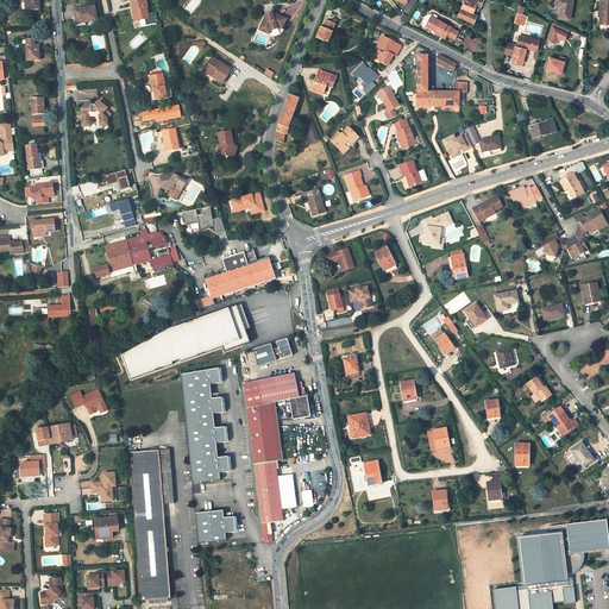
[(37,0),(24,0),(25,10),(38,8),(37,0)]
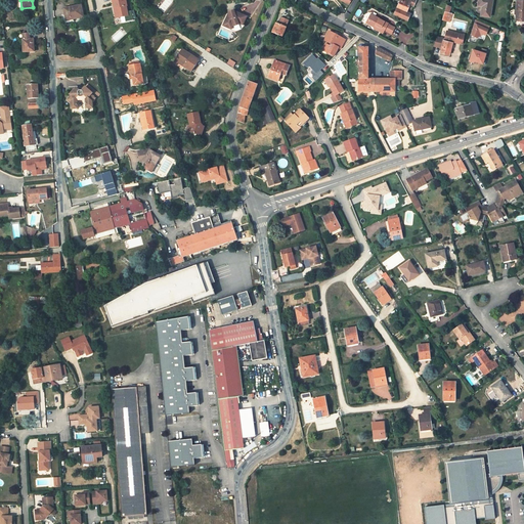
[(120,16),(127,15),(125,5),(126,5),(125,0),(112,0),(112,2),(114,1),(115,5),(113,5),(114,10),(116,11),(116,14),(120,16)]
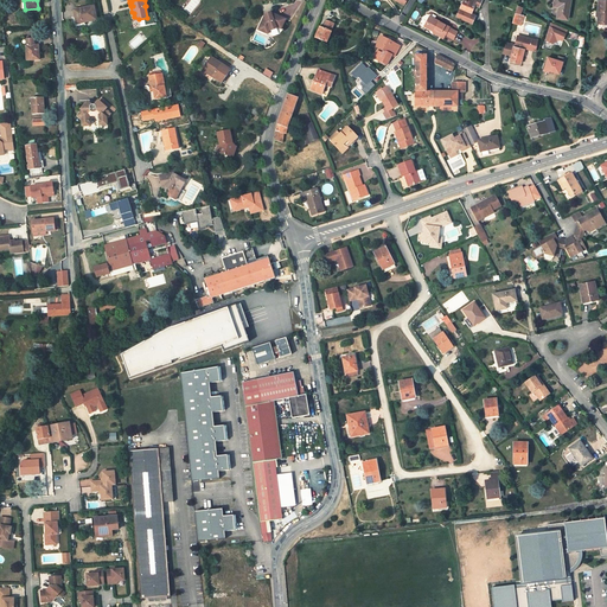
[(480,0),(462,0),(459,11),(474,18),(477,12),(480,0)]
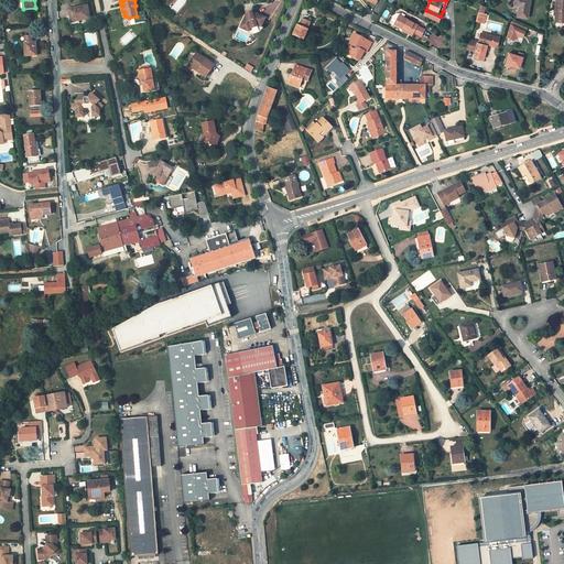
[(527,19),(530,0),(514,0),(513,6),(519,7),(517,17),(527,19)]
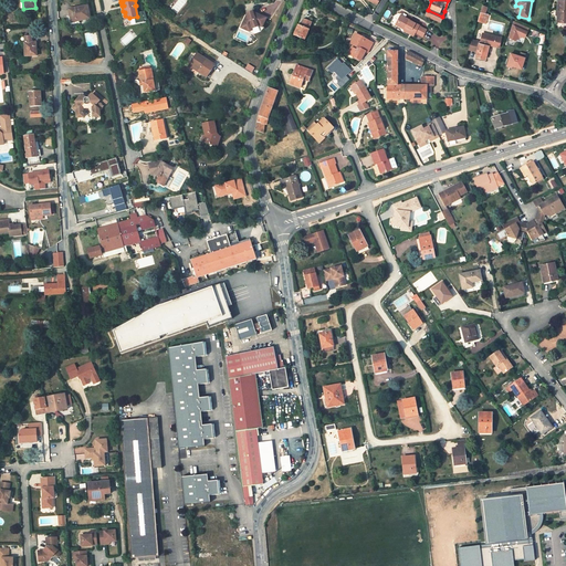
[(86,6),(69,10),(71,23),(88,19),(86,6)]
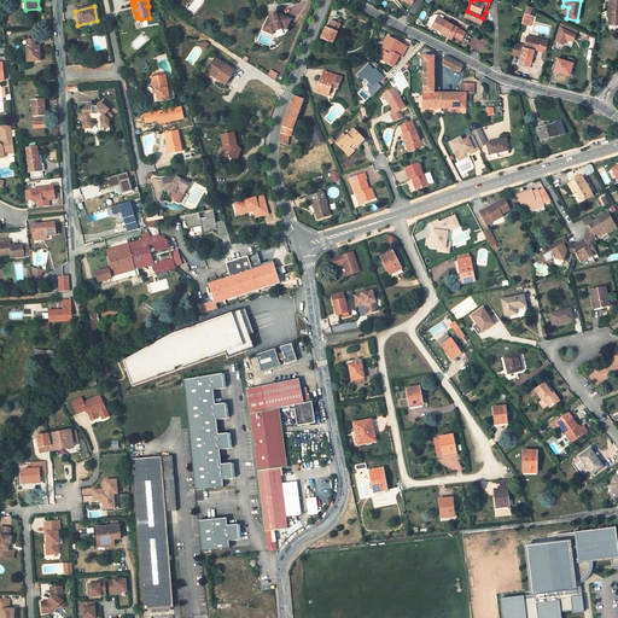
[(530,27),(534,16),(530,15),(531,9),(526,7),(525,13),(522,23),(530,27)]
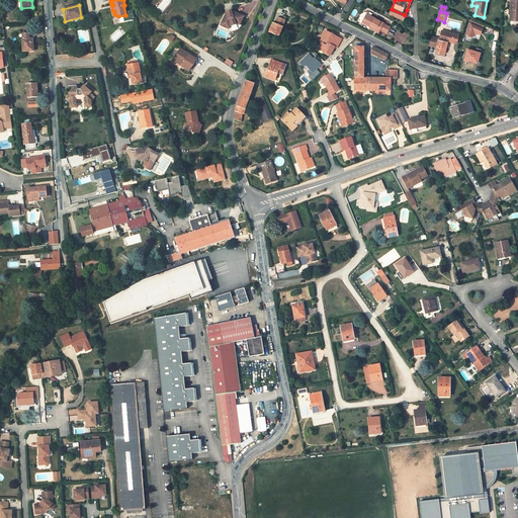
[(405,15),(392,9),(390,14),(404,19),(405,15)]
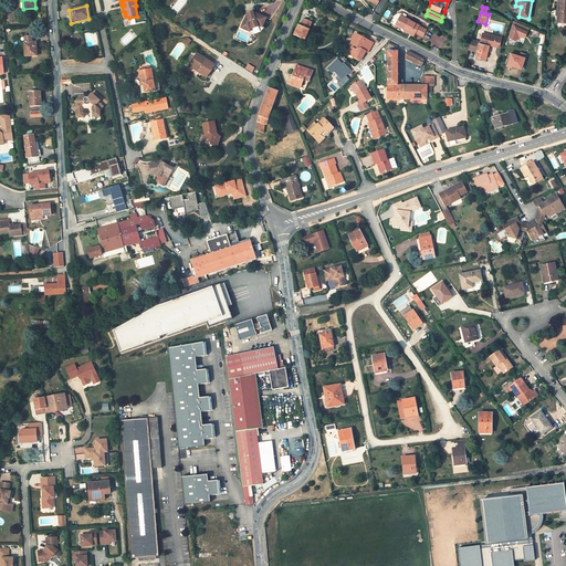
[(263,28),(268,18),(255,12),(254,13),(254,11),(248,13),(248,16),(247,16),(241,28),(251,32),(252,28),(253,29),(260,27),(260,25),(263,28)]
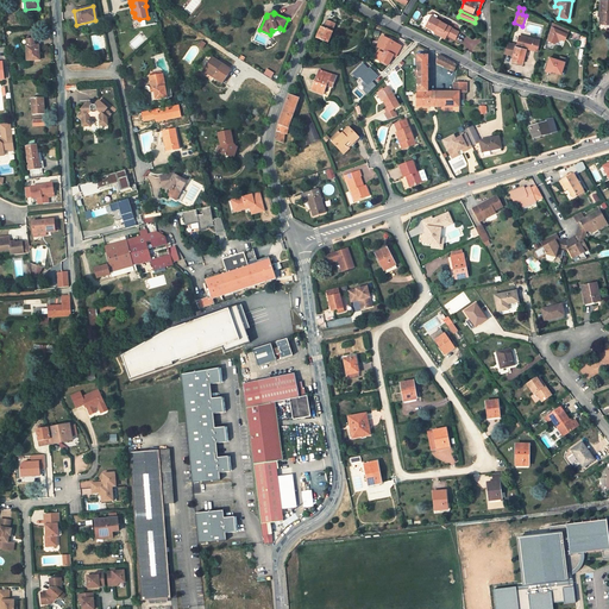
[(140,20),(142,25),(156,25),(155,13),(150,13),(150,19),(140,20)]
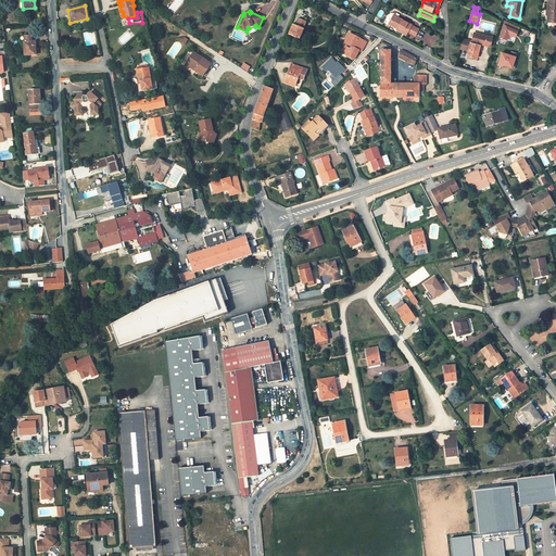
[(412,24),(394,14),(391,20),(392,21),(392,22),(391,25),(399,29),(403,32),(404,30),(408,33),(408,32),(416,36),(419,29),(412,25),(412,24)]
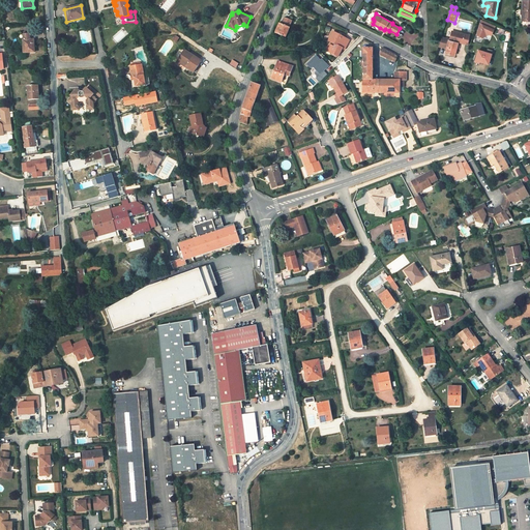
[(280,24),(275,33),(286,37),(290,28),(289,28),(292,21),(285,18),(282,25),(280,24)]
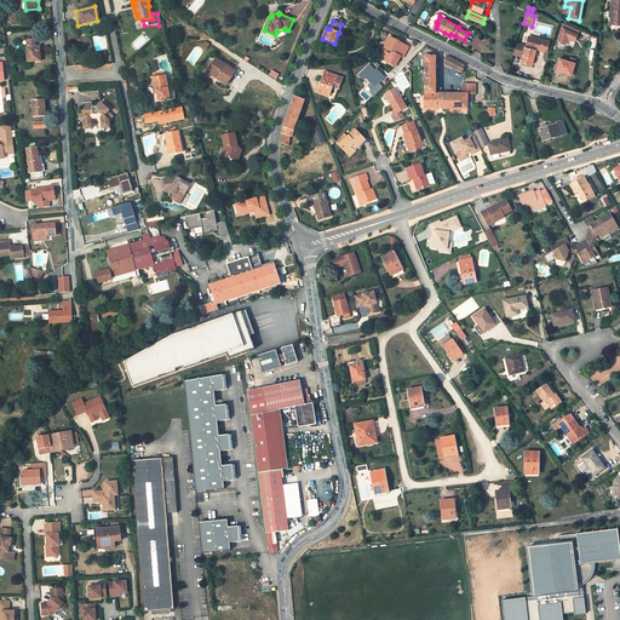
[(563,23),(557,40),(568,44),(569,39),(577,41),(580,29),(563,23)]
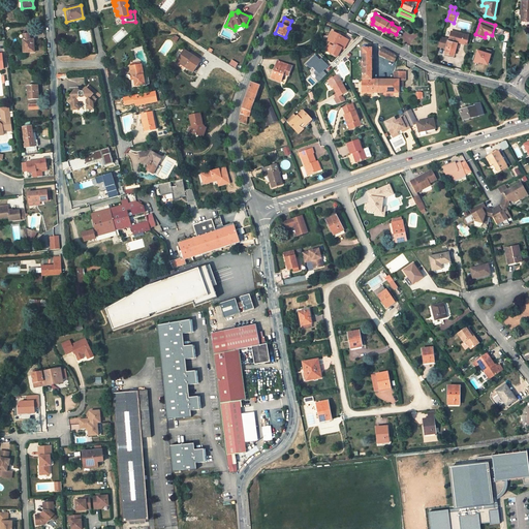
[(443,53),(444,53),(454,56),(455,49),(456,44),(457,42),(466,44),(468,36),(450,31),(448,39),(440,37),(438,45),(445,48),(443,53)]
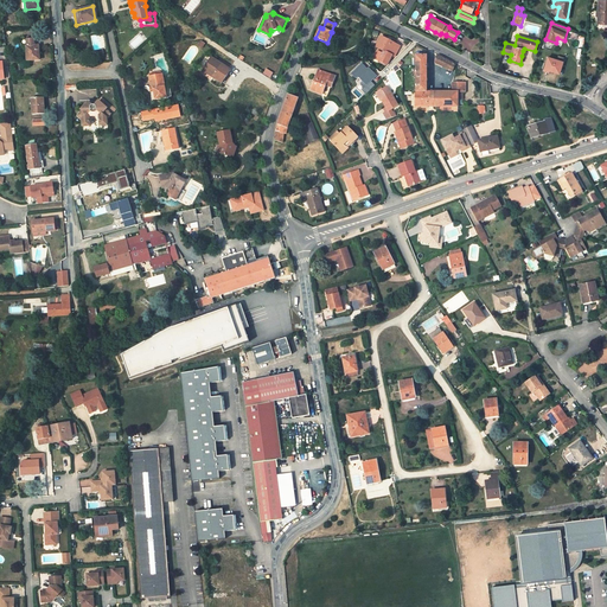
[(400,46),(381,37),(376,46),(383,51),(378,61),(387,65),(391,56),(394,57),(400,46)]
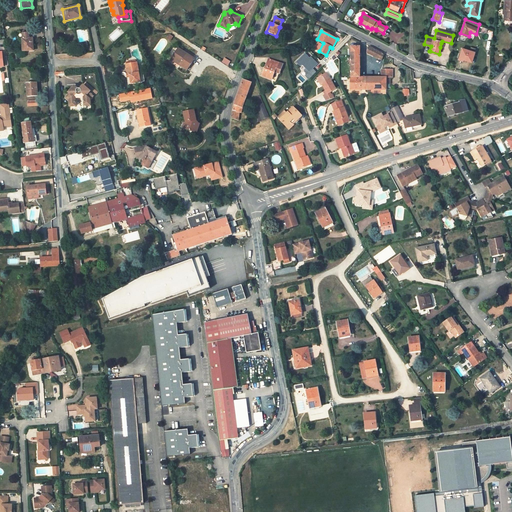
[(30,32),(19,33),(20,45),(23,45),(23,51),(32,50),(34,50),(34,47),(34,41),(30,42),(30,39),(30,32)]
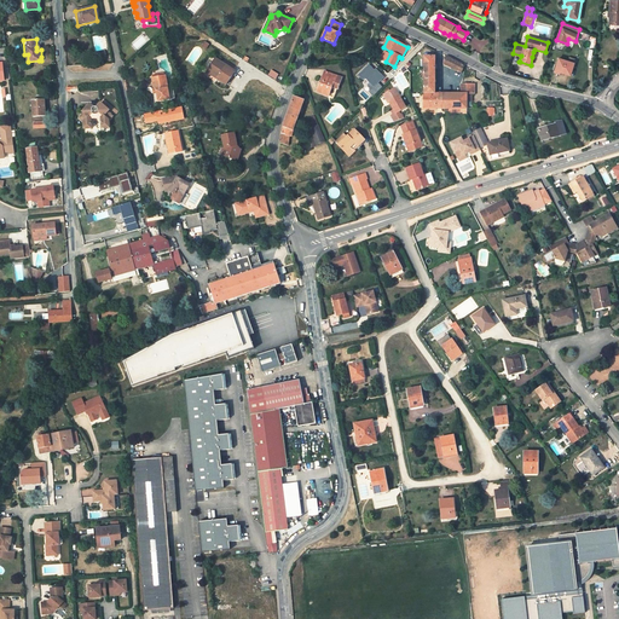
[(445,56),(444,64),(461,73),(464,65),(447,57),(445,56)]
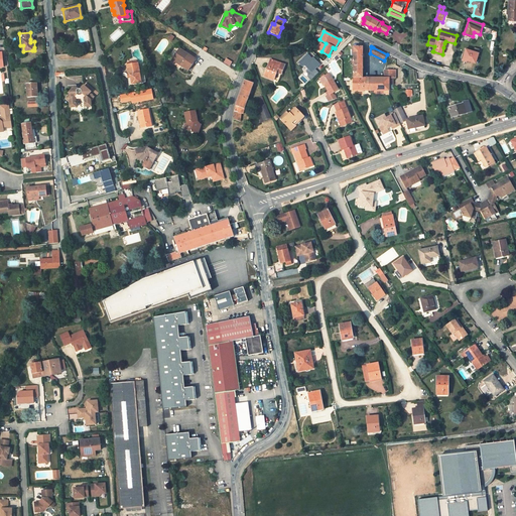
[(395,79),(395,71),(384,71),(384,78),(369,78),(362,78),(362,53),(362,47),(354,47),(354,90),(369,90),(384,91),(389,91),(389,78),(395,79)]
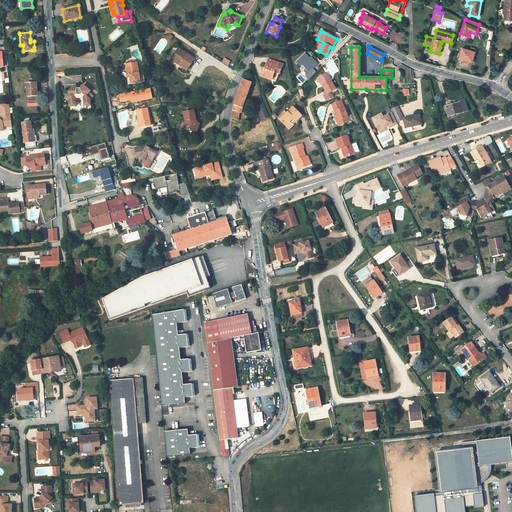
[(472,60),(474,52),(469,51),(462,48),(461,53),(459,53),(458,58),(459,58),(463,59),(464,60),(469,61),(469,60),(472,60)]
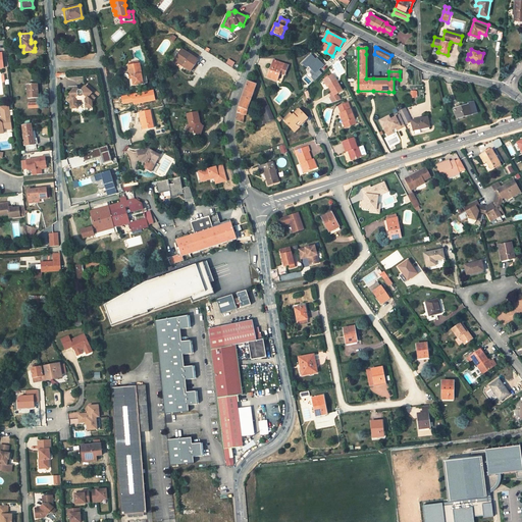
[(199,60),(183,50),(175,60),(192,71),(199,60)]
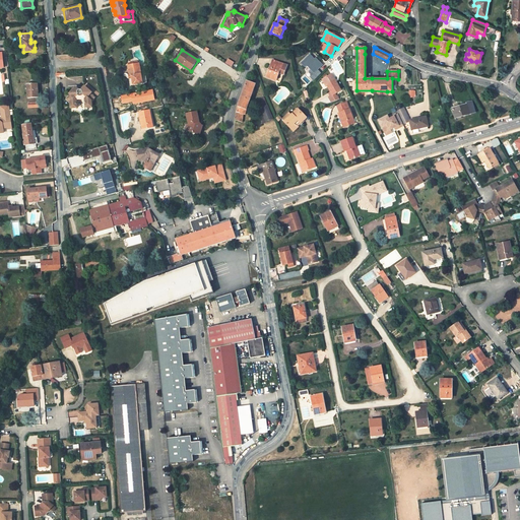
[(310,77),(313,81),(321,73),(318,70),(321,66),(316,60),(315,60),(310,55),(301,63),(305,67),(307,65),(311,69),(308,72),(312,75),(310,77)]
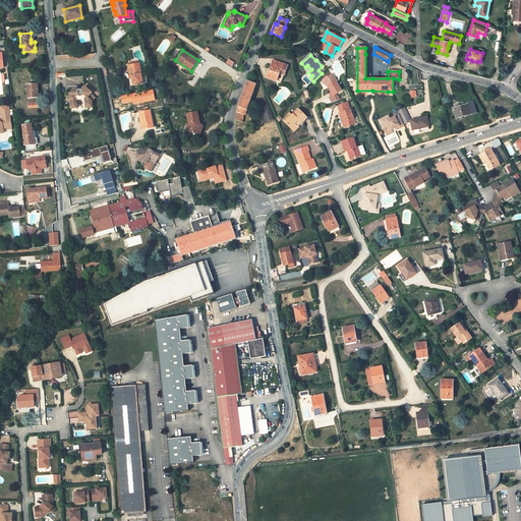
[(281,82),(287,65),(273,60),(267,77),(281,82)]
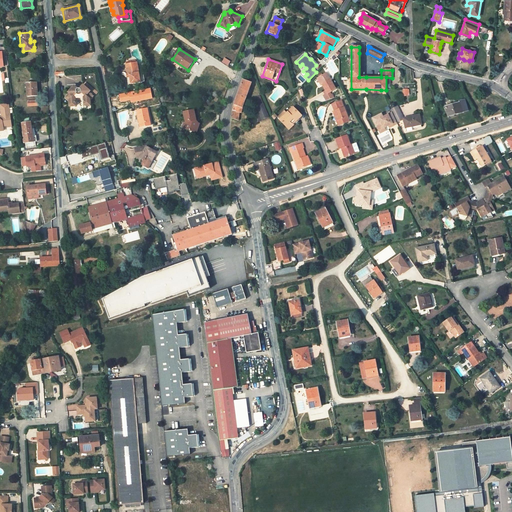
[(138,63),(125,66),(130,86),(143,83),(142,82),(140,72),(138,63)]
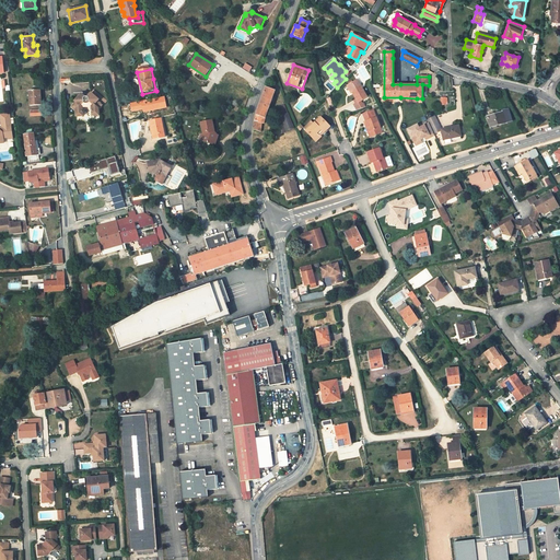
[(348,84),(352,93),(358,103),(368,97),(357,80),(348,84)]
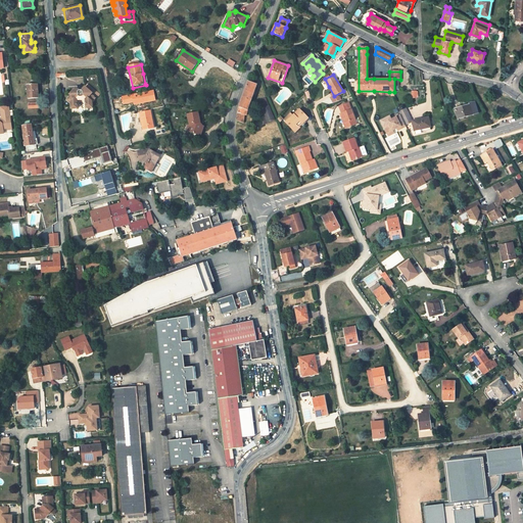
[(247,109),(256,85),(248,82),(239,106),(237,113),(236,121),(243,123),(244,114),(246,109),(247,109)]
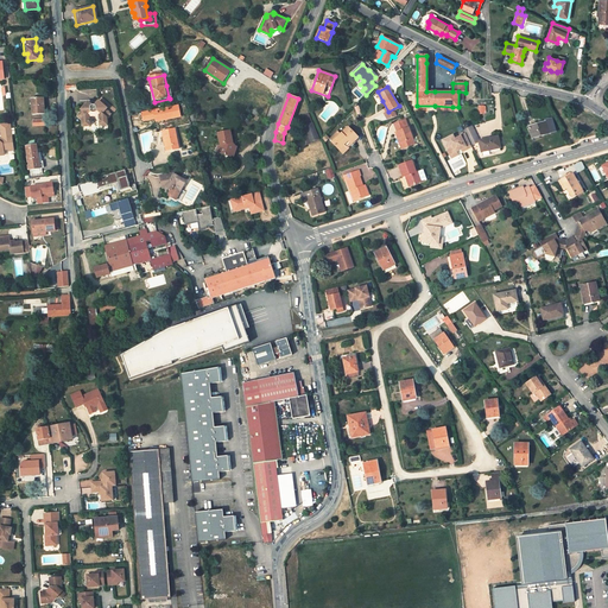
[(43,99),(31,99),(32,114),(44,114),(43,99)]
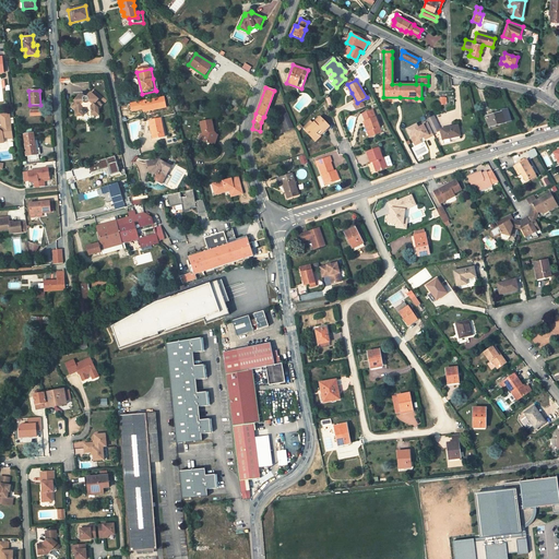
[(72,107),(75,110),(80,106),(82,107),(92,106),(93,115),(98,114),(98,108),(102,105),(96,100),(97,99),(88,94),(87,96),(88,96),(87,97),(86,96),(85,96),(84,96),(84,97),(83,98),(83,97),(83,96),(81,95),(75,102),(76,103),(72,107)]
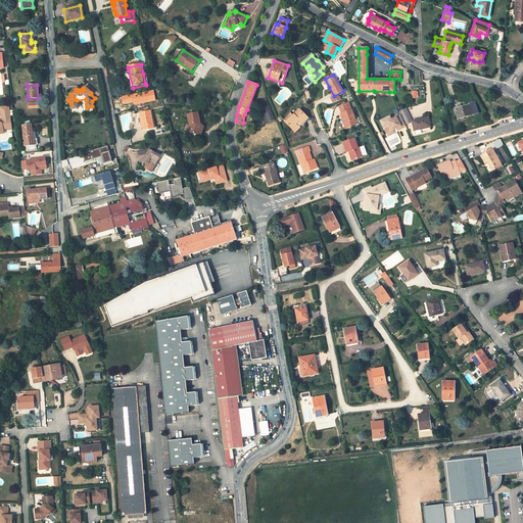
[(124,104),(134,102),(134,104),(155,100),(153,90),(123,96),(124,104)]
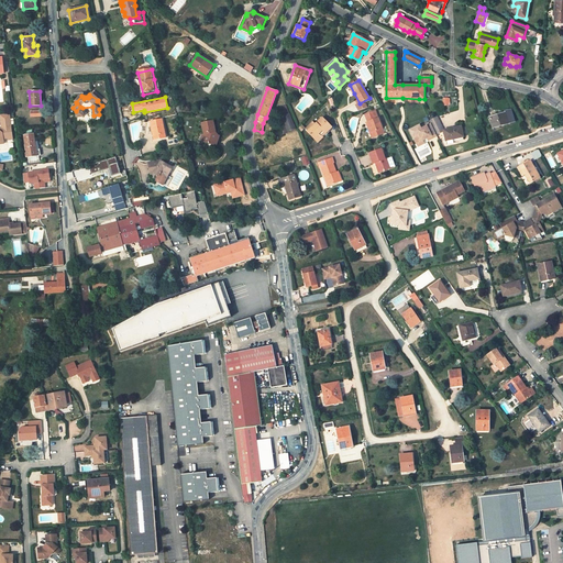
[(368,121),(372,131),(370,132),(372,138),(384,133),(376,110),(365,114),(368,121)]
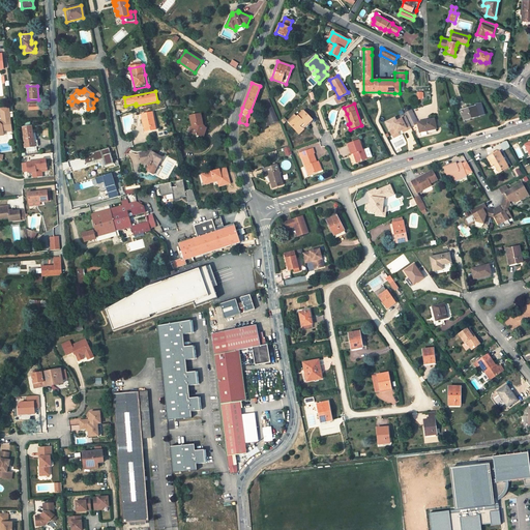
[(464,120),(478,116),(478,115),(476,108),(475,107),(471,108),(471,106),(466,107),(467,109),(461,111),(464,120)]
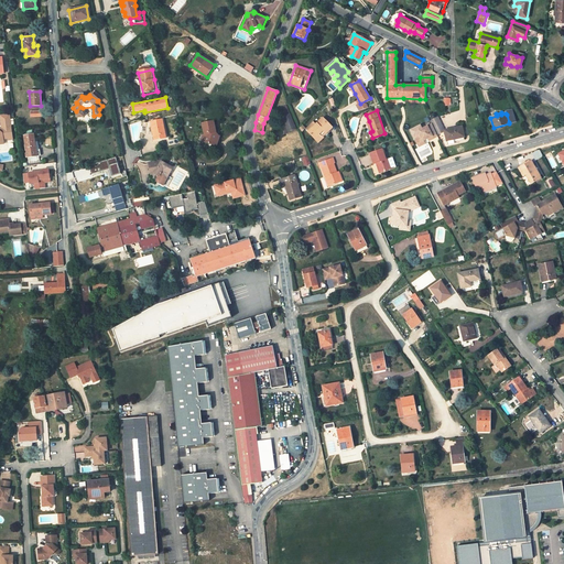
[(296,129),(290,114),(284,116),(282,117),(283,121),(289,132),(296,129)]
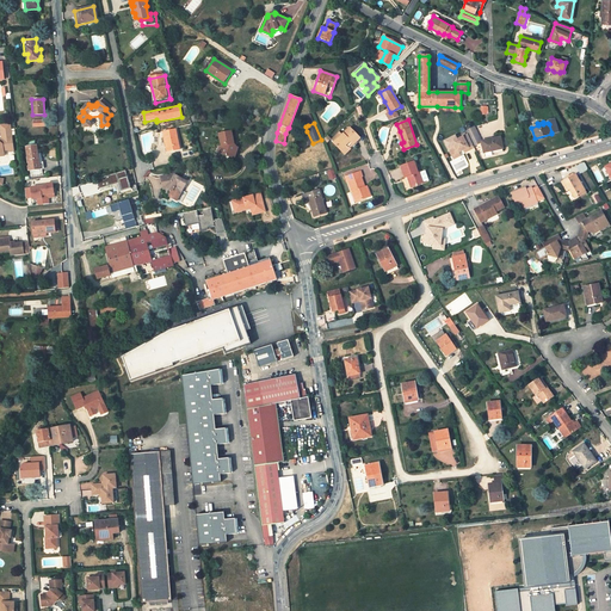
[(474,125),(466,129),(467,133),(470,140),(479,136),(474,125)]
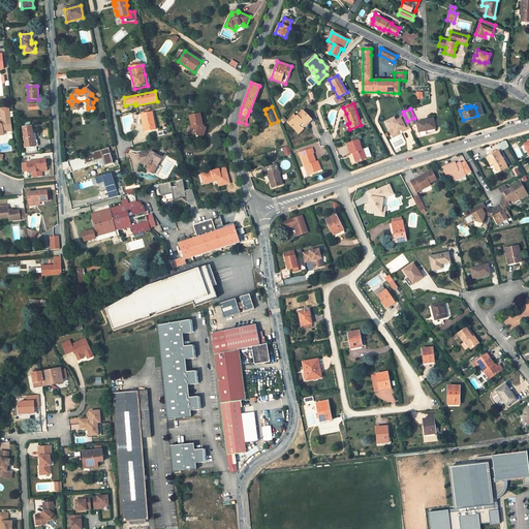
[(152,111),(141,113),(143,122),(144,121),(146,130),(155,128),(152,111)]
